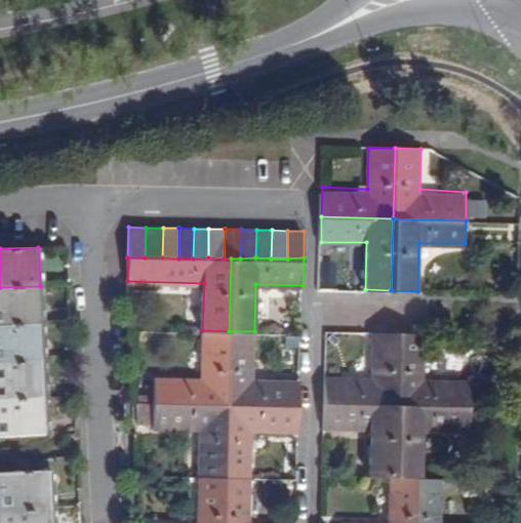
[(40,286),(0,287),(0,324),(41,322),(40,286)]
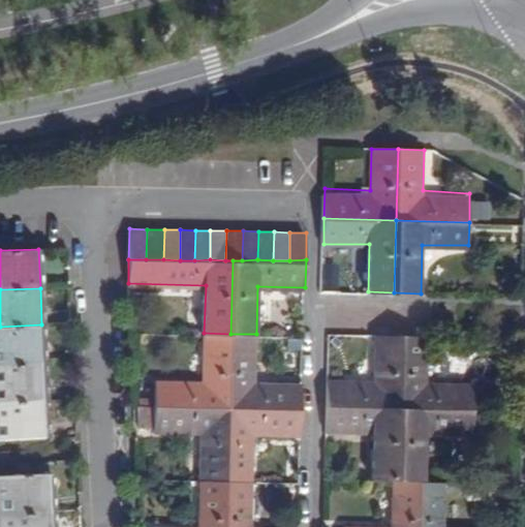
[(41,324),(0,327),(0,365),(43,364),(41,324)]
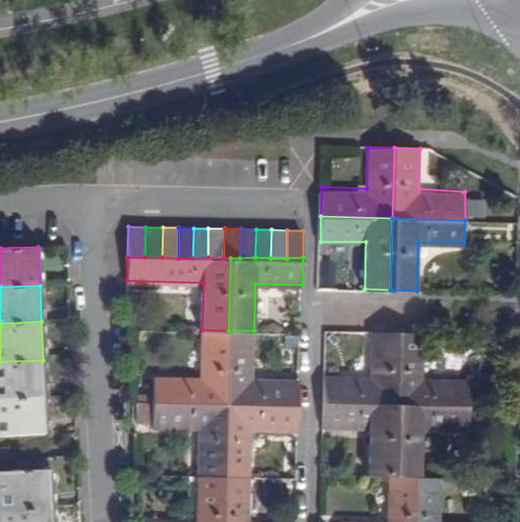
[(228,331),(202,330),(201,377),(156,377),(155,404),(227,405),(228,331)]
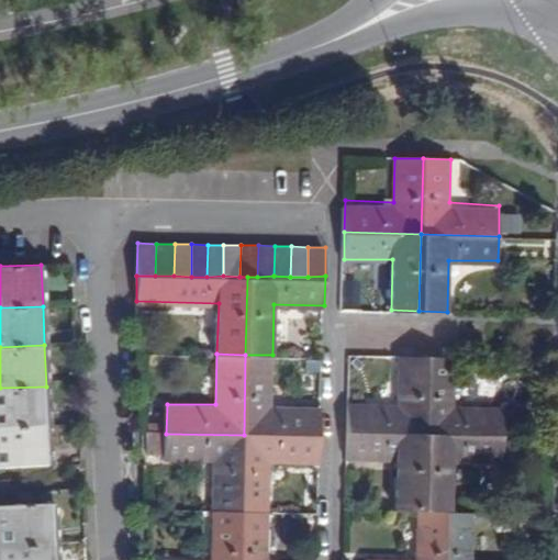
[(244,435),(322,436),(322,405),(271,405),(272,355),(245,355),(244,435)]
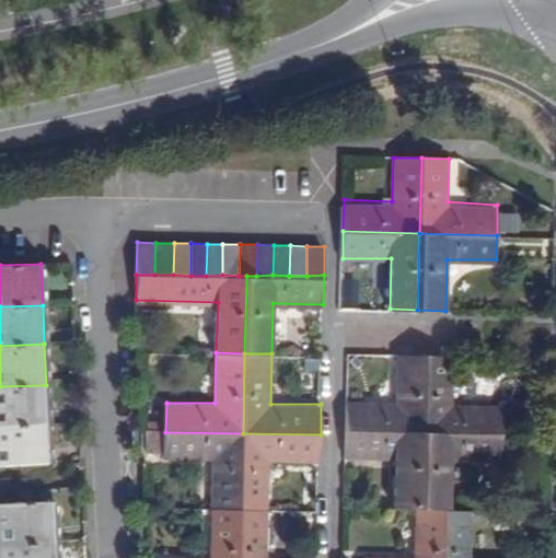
[(347,403),(346,432),(424,433),(425,356),(397,355),(396,404),(347,403)]
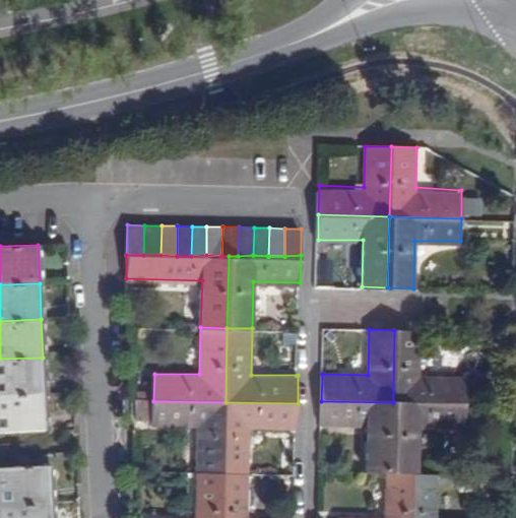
[(422,331),(394,330),(393,402),(465,404),(466,377),(422,376),(422,331)]
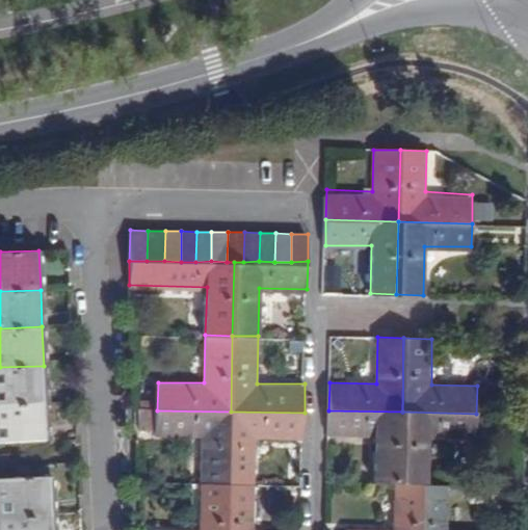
[(44,366),(0,367),(0,404),(46,403),(44,366)]
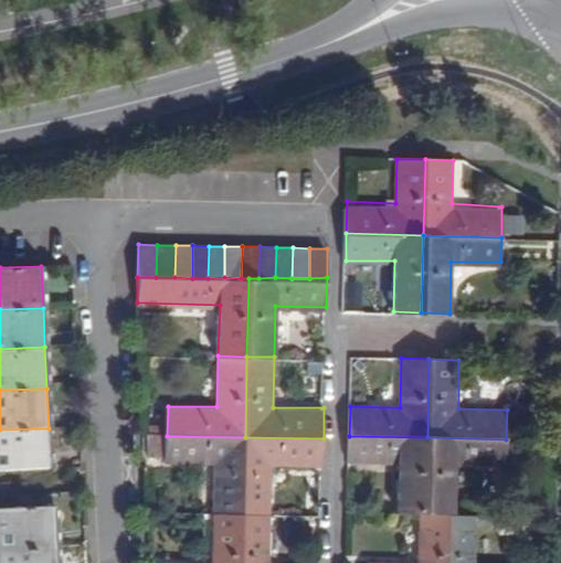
[(49,428),(0,429),(0,471),(51,469),(49,428)]
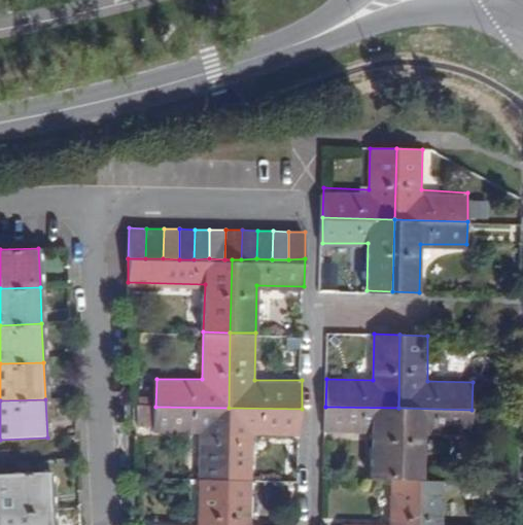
[(229,408),(155,407),(141,406),(141,423),(153,423),(153,430),(201,431),(200,480),(227,481),(229,408)]
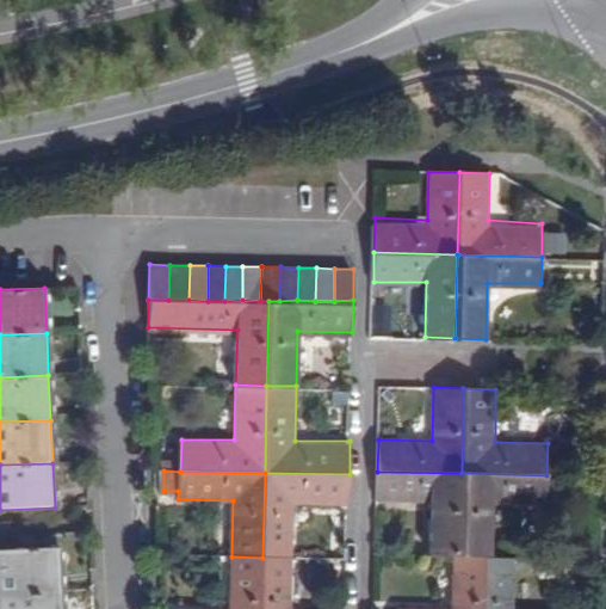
[(432,557),(453,557),(461,557),(462,473),(377,472),(377,499),(432,500),(432,557)]
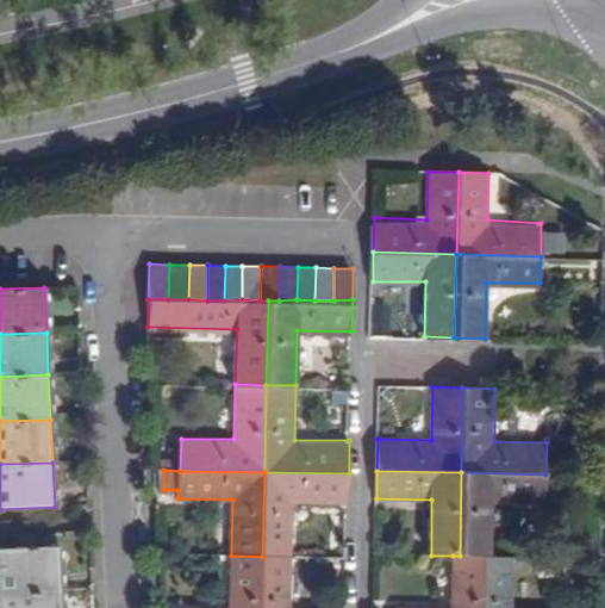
[(348,503),(349,473),(264,472),(262,557),(292,557),(293,501),(348,503)]
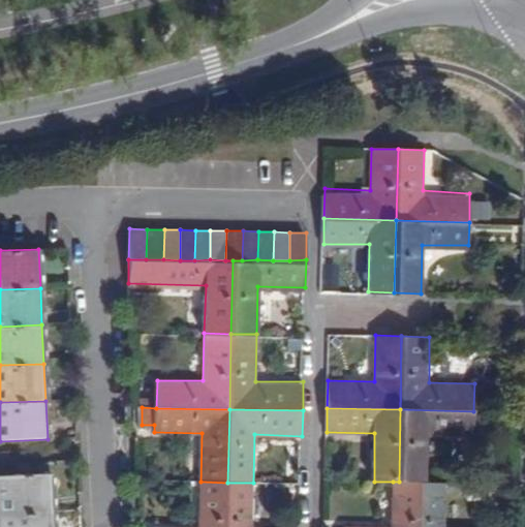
[(421,482),(427,482),(428,434),(473,434),(473,411),(400,409),(399,482),(421,482)]
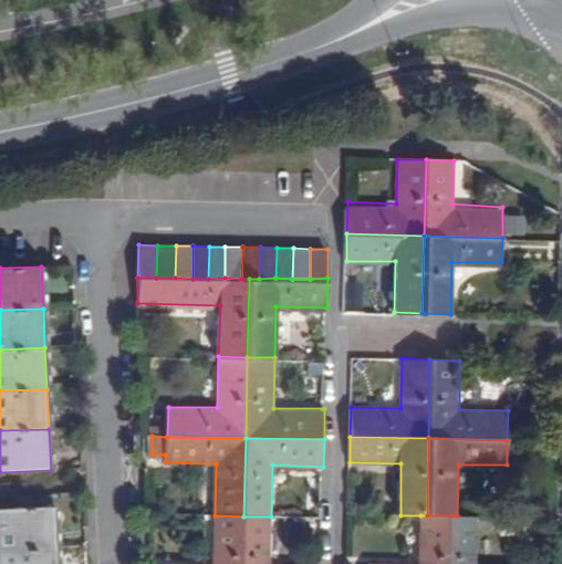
[(0,549),(59,546),(55,505),(0,508),(0,549)]
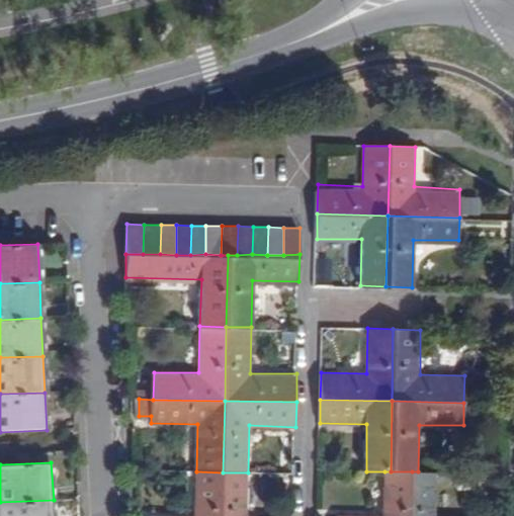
[(221,515),(223,473),(196,471),(195,515),(221,515)]
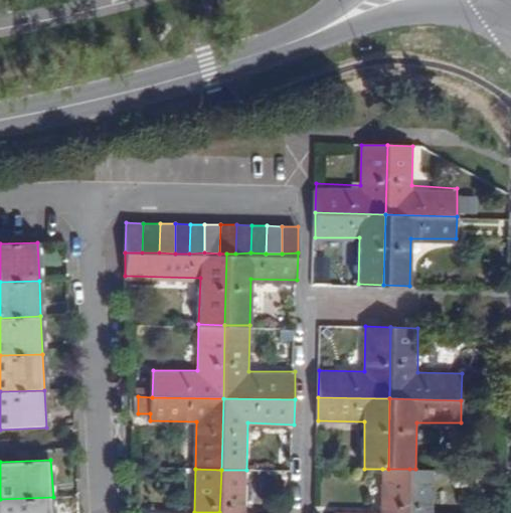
[(408,512),(409,469),(388,469),(382,469),(381,512),(408,512)]
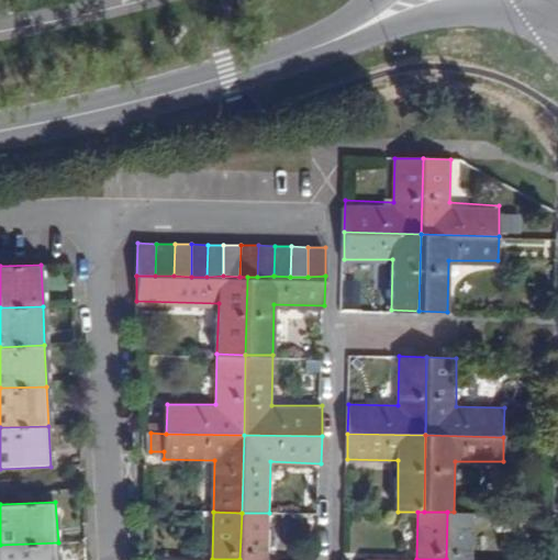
[(447,512),(446,559),(475,559),(477,513),(454,512),(447,512)]
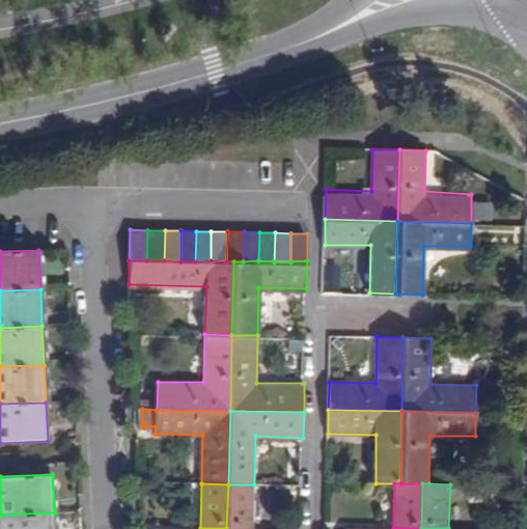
[(226,528),(253,528),(254,484),(228,484),(226,528)]
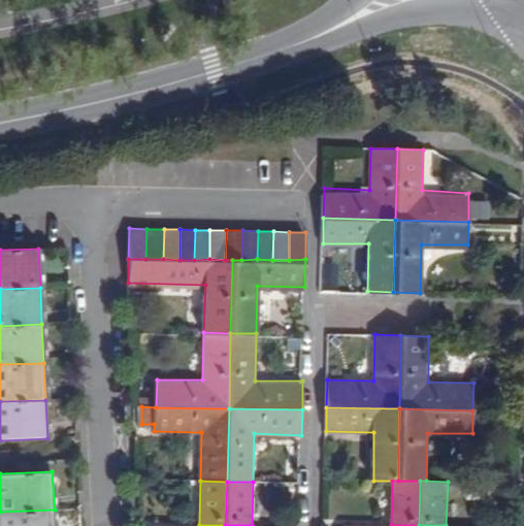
[(55,525),(55,510),(0,512),(0,525),(55,525)]
